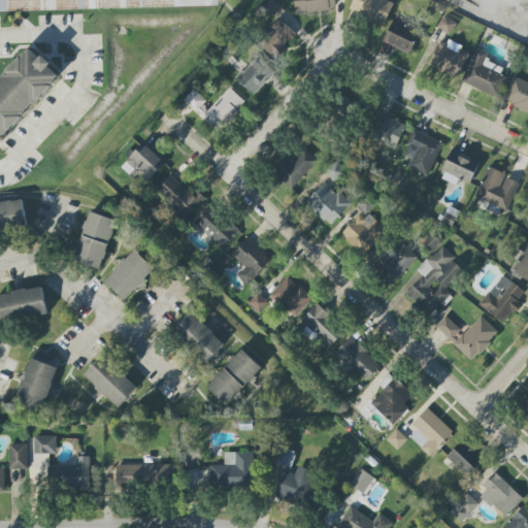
[(0,0),(0,11),(217,6),(217,0),(0,0)]
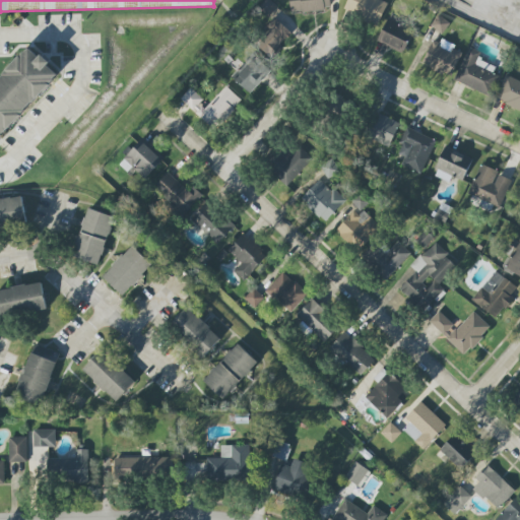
[(269,0),(265,0),(258,9),(268,18),(277,7),(269,0)]
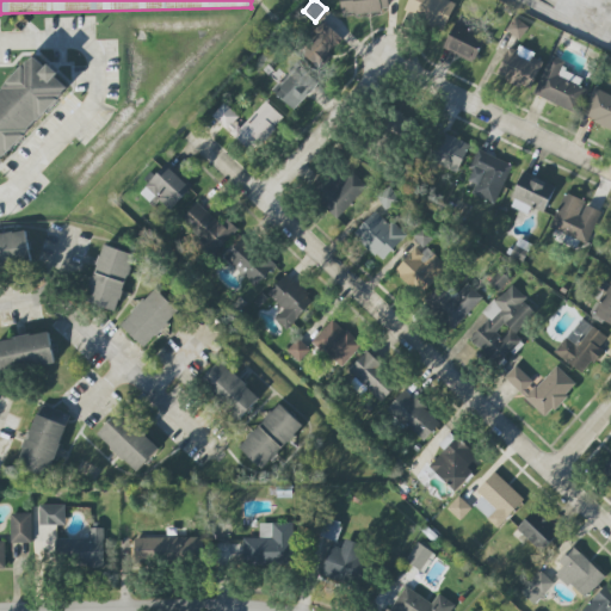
[(339,0),(339,12),(388,13),(388,0),(339,0)]
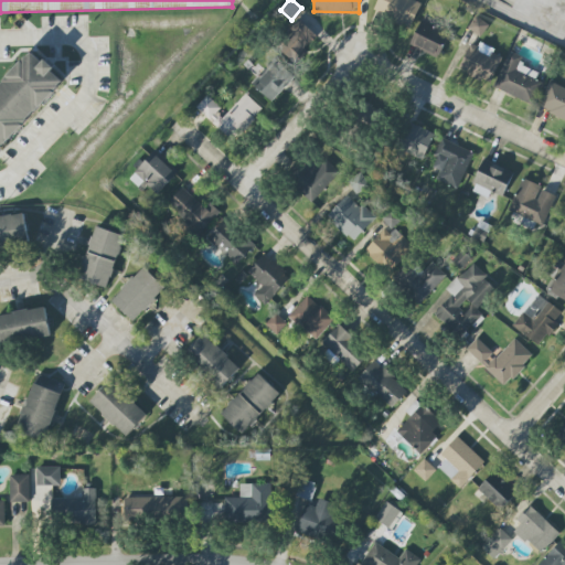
[(377,0),(374,11),(412,28),(423,3),(414,0),(377,0)]
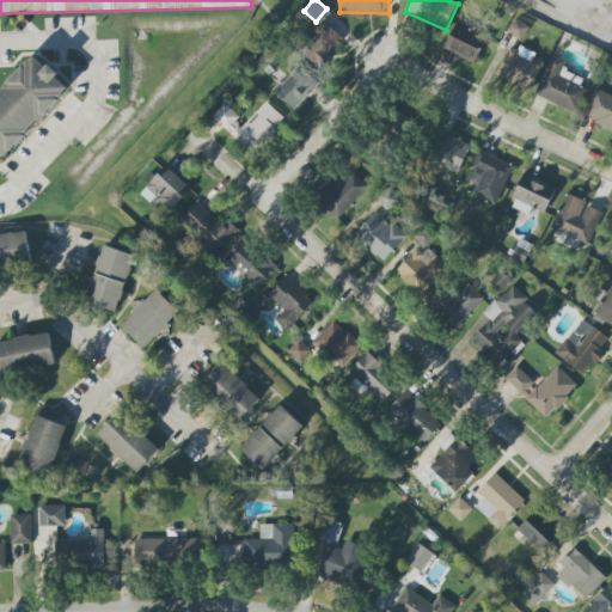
[(521,40),(530,26),(516,19),(509,31),(521,40)]
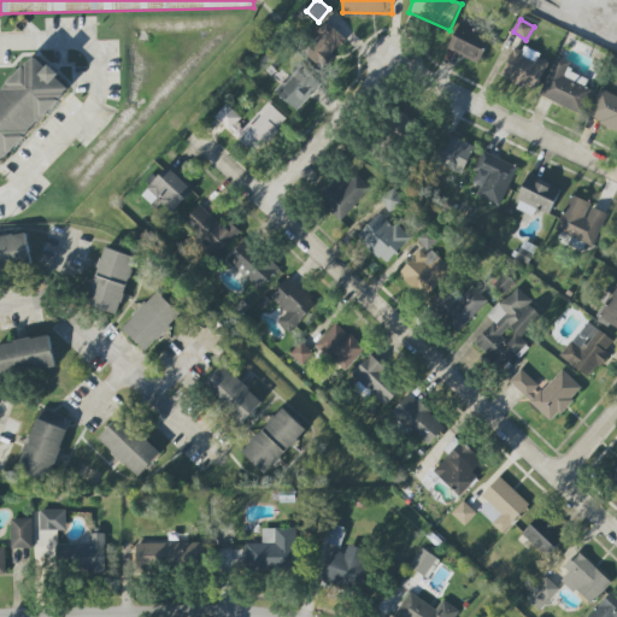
[(345,41),(329,23),(312,39),(327,56),(345,41)]
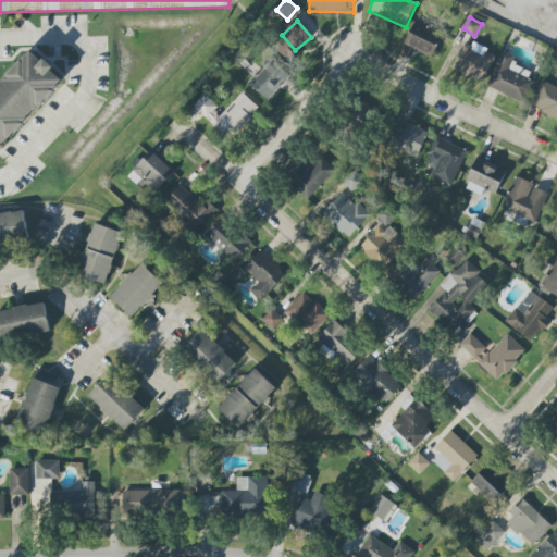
[(432,59),(442,39),(413,25),(404,45),(432,59)]
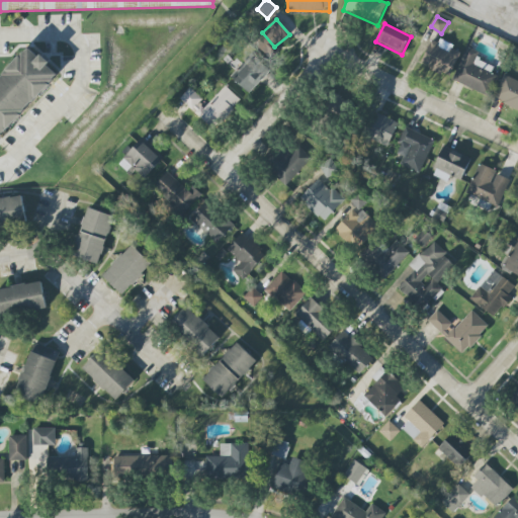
[(433,37),(421,63),(449,77),(461,51),(433,37)]
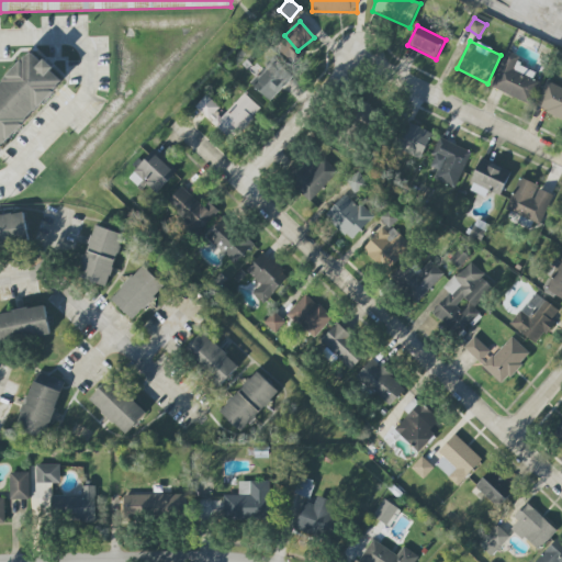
[(0,148),(65,80),(32,51),(0,83),(0,148)]
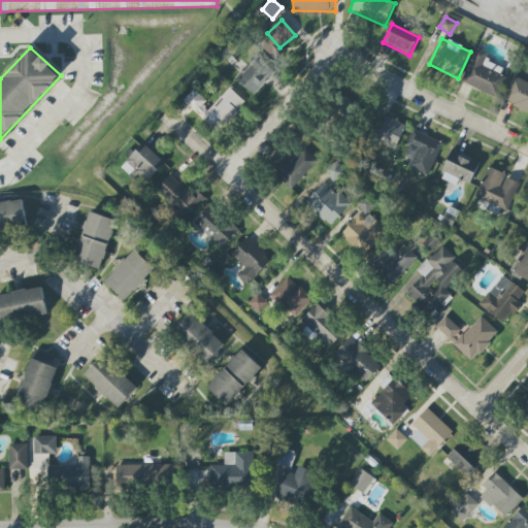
[(462,84),(497,96),(507,68),(487,61),(490,54),(474,48),(462,84)]
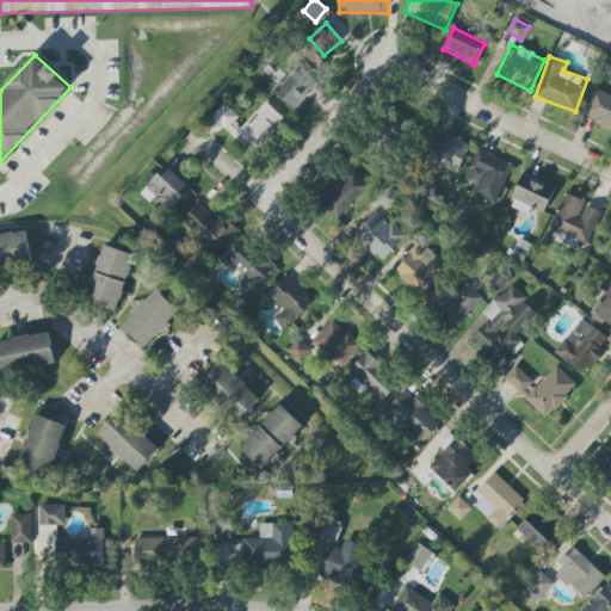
[(319,84),(297,63),(272,91),(294,110),(319,84)]
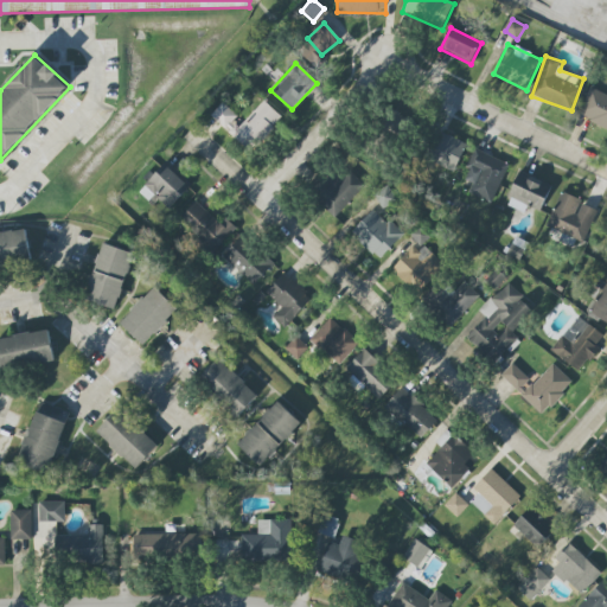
[(606,91),(586,91),(586,122),(606,122),(606,91)]
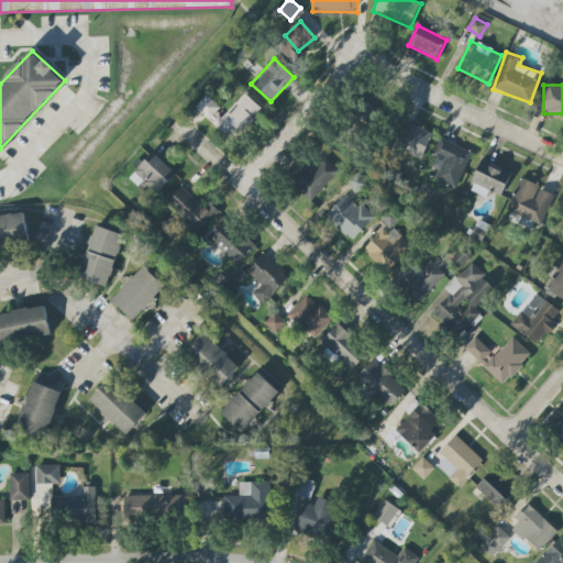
[(225,114),(206,97),(196,107),(233,142),(263,110),(245,94),(225,114)]
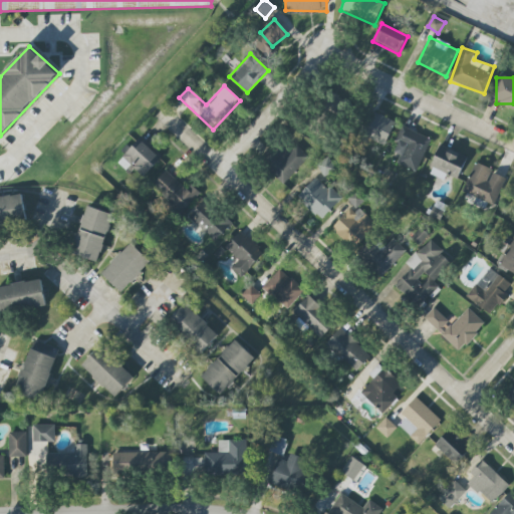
[(343,113),(345,97),(326,95),(324,111),(343,113)]
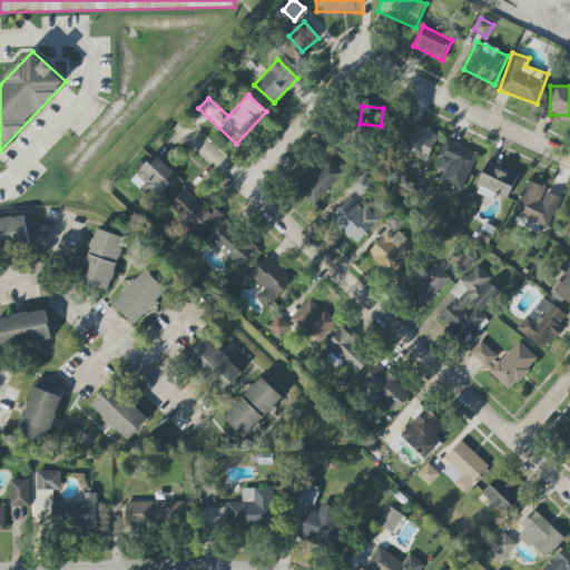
[(440,136),(413,123),(400,149),(426,163),(440,136)]
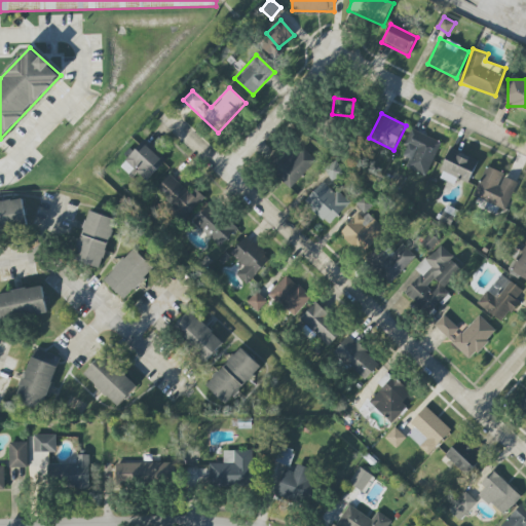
[(442,143),(413,129),(401,155),(410,159),(406,166),(426,177),(442,143)]
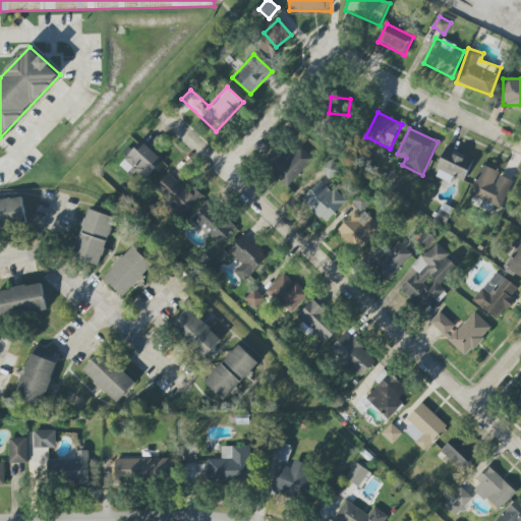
[(120,165),(128,173),(133,168),(146,179),(164,161),(142,140),(120,165)]
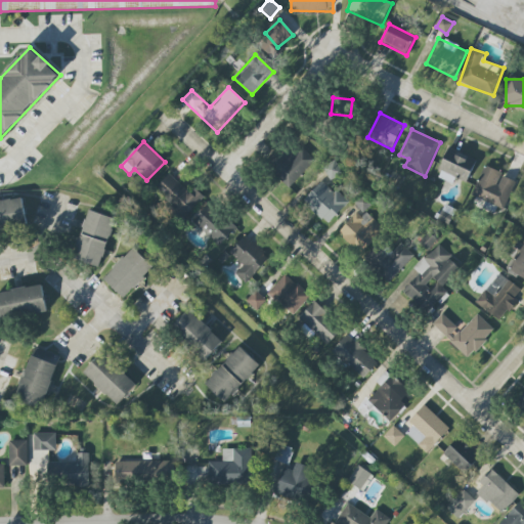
[(316,162),(300,144),(272,171),(289,187),(316,162)]
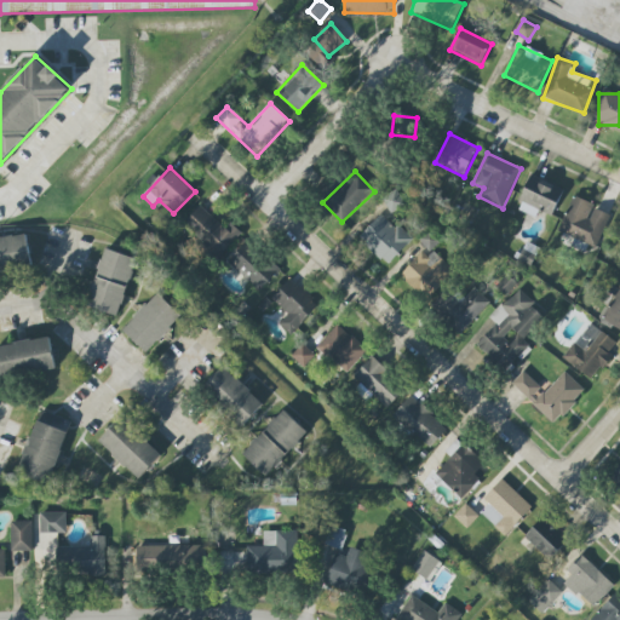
[(537,217),(540,211),(552,217),(564,189),(532,176),(517,210),(537,217)]
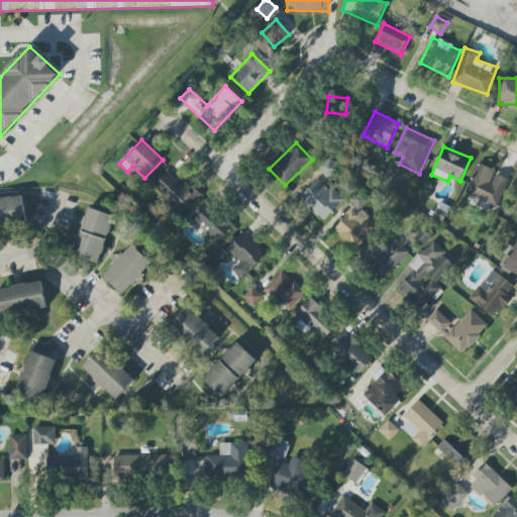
[(510,178),(479,164),(466,192),(497,207),(510,178)]
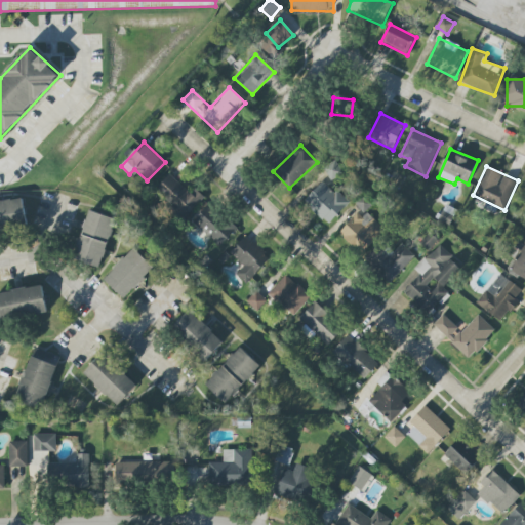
[(205,197),(194,187),(190,192),(170,174),(155,191),(186,219),(205,197)]
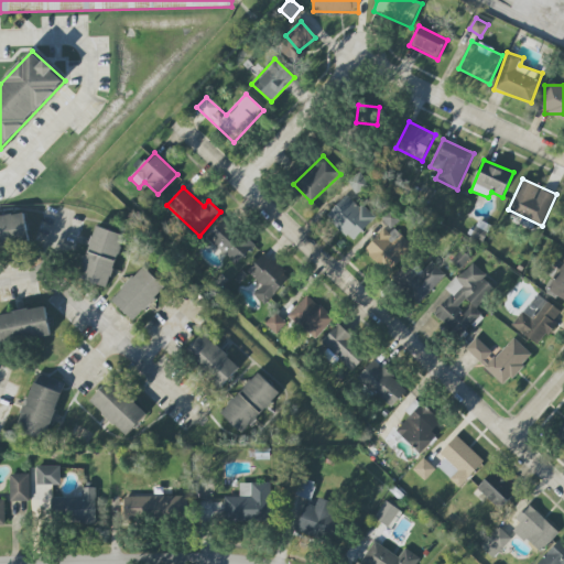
[(376,217),(361,204),(359,206),(346,195),(326,216),(353,241),(376,217)]
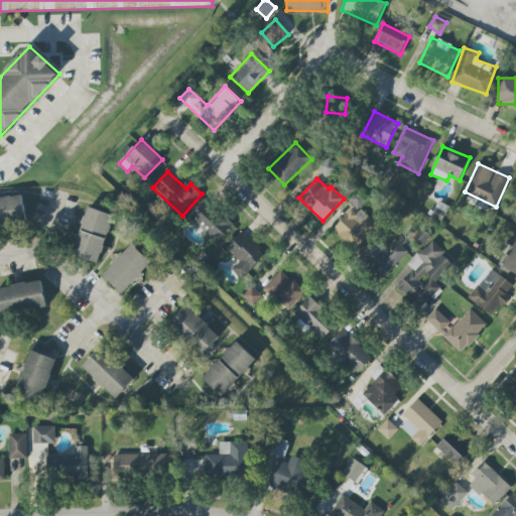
[(349,202),(359,209),(365,201),(356,192),(349,202)]
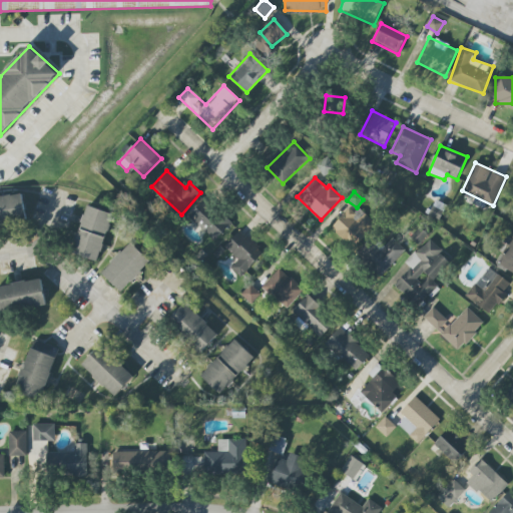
[(0,197),(22,192),(28,220),(0,225),(0,197)]
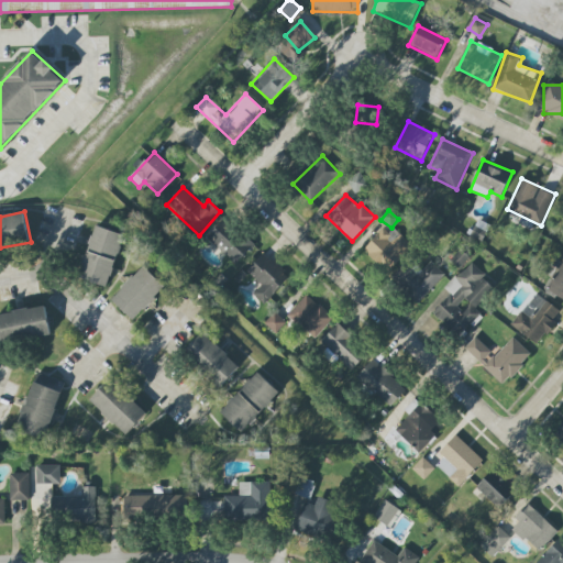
[(254,245),(225,218),(207,238),(235,265),(254,245)]
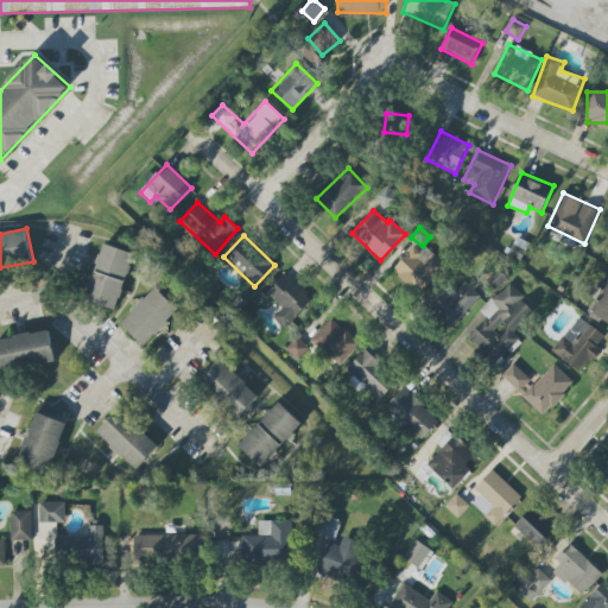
[(394,271),(419,295),(447,266),(422,242),(394,271)]
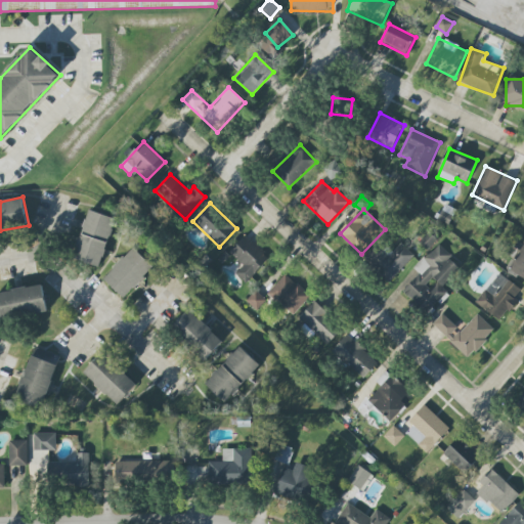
[(99,267),(74,258),(90,210),(117,219),(99,267)]
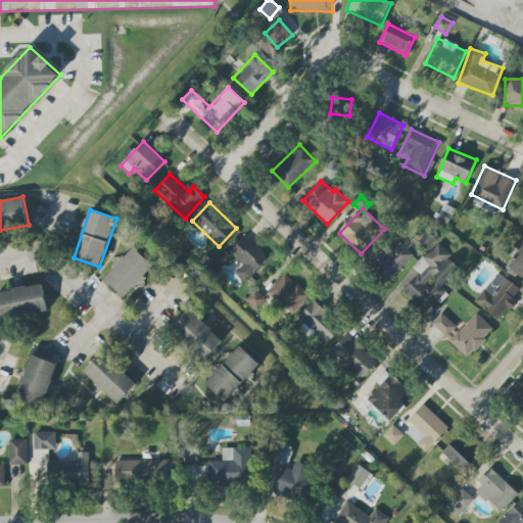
[(229,252),(243,265),(235,273),(246,283),(270,257),(244,235),(229,252)]
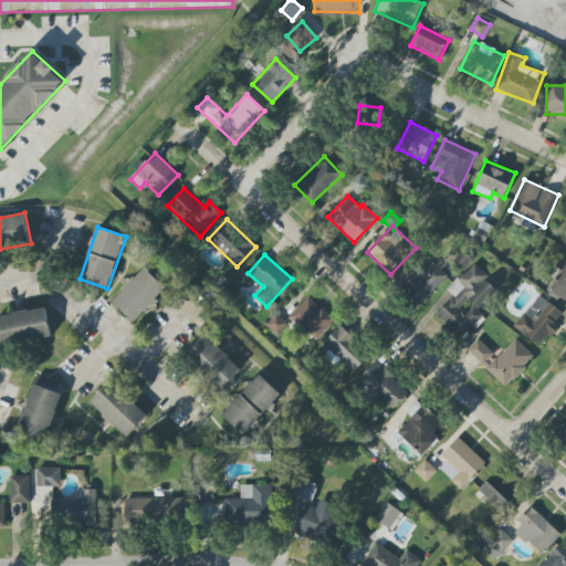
[(421,274),(409,263),(394,281),(420,305),(448,276),(432,262),(421,274)]
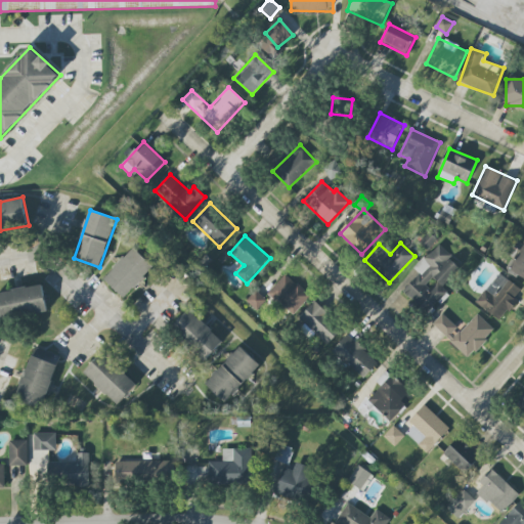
[(460,268),(450,260),(453,257),(438,244),(415,269),(420,273),(402,293),(427,315),(447,293),(442,288),(460,268)]
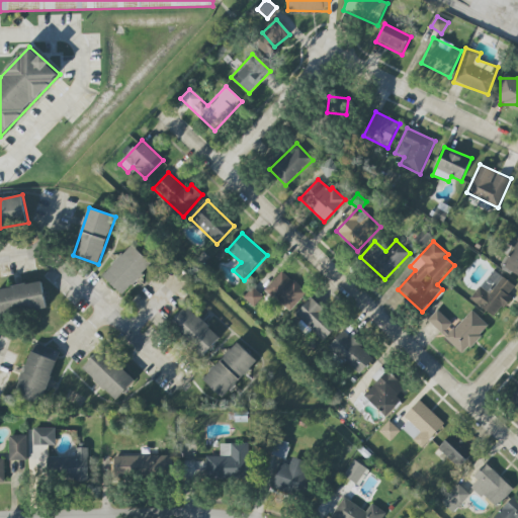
[(104,275),(133,245),(153,264),(124,294),(104,275)]
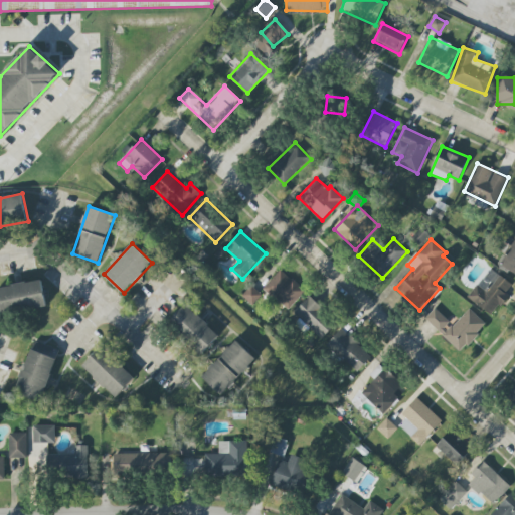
[(288,310),(305,292),(282,269),(264,288),(288,310)]
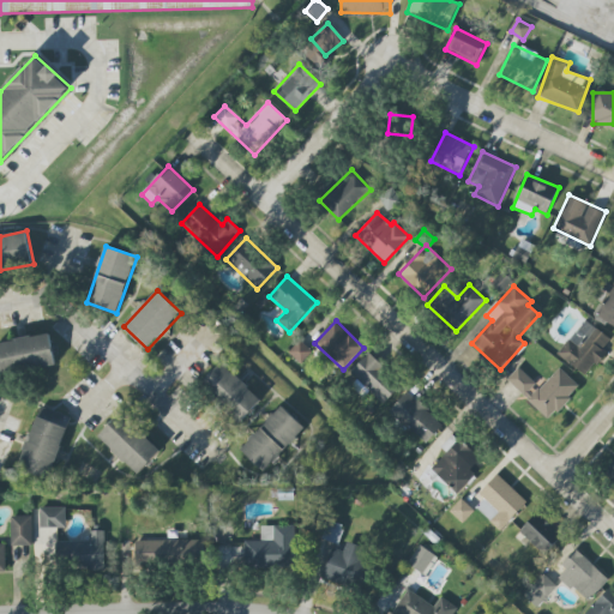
[(606,353),(602,350),(611,339),(587,320),(558,355),(587,377),(606,353)]
